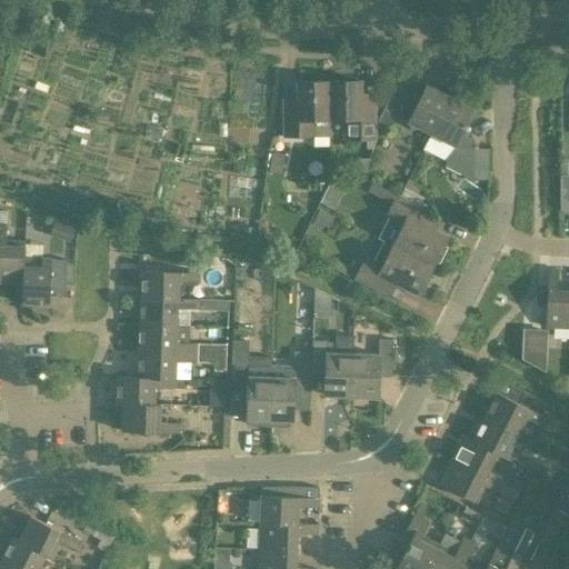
[(329,120),(328,82),(297,82),(298,109),(281,109),(282,137),(313,137),(312,120),(329,120)]
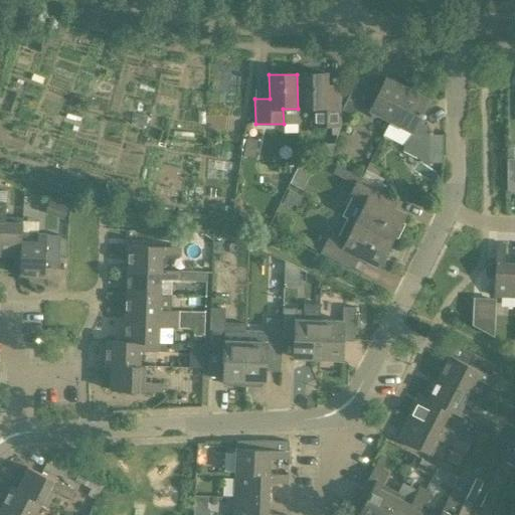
[(312,127),(340,127),(340,104),(326,104),(325,74),(297,74),(298,109),(312,109),(312,127)]
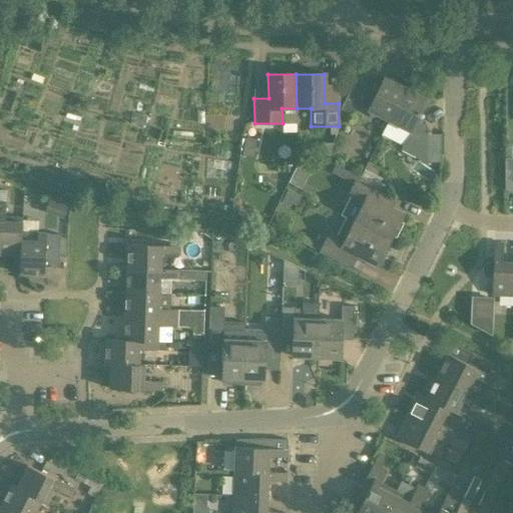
[(389,121),(405,89),(383,79),(368,110),(389,121)]
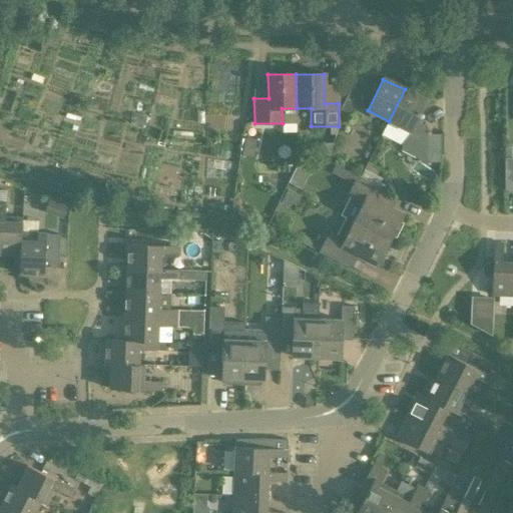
[(351,115),(362,93),(352,87),(340,110),(351,115)]
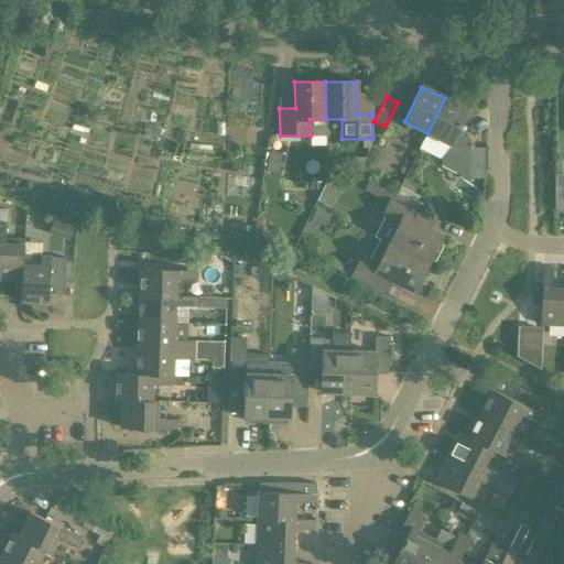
[(468,149),(453,140),(468,110),(445,98),(427,133),(421,149),(443,160),(441,165),(468,180),(468,149)]
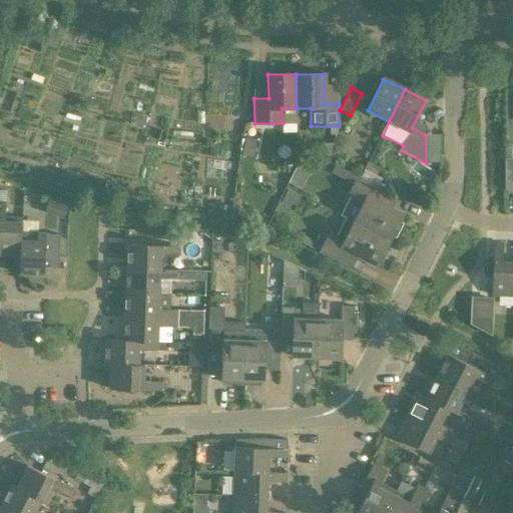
[(331,173),(339,177),(343,170),(334,165),(331,173)]
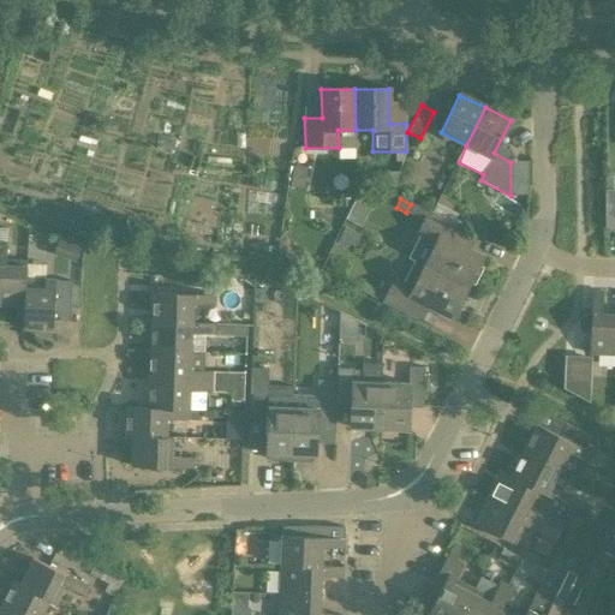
[(365,224),(371,207),(357,201),(351,218),(365,224)]
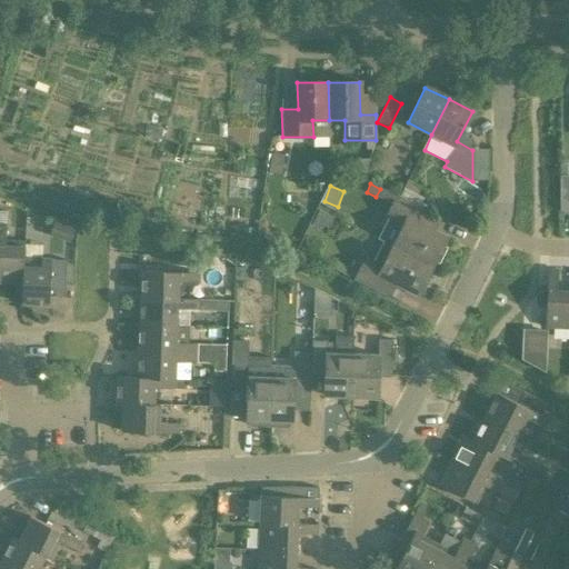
[(382,241),(382,242),(431,267),(446,239),(432,232),(439,219),(396,197),(380,189),(376,197),(391,205),(385,219),(387,220),(377,238),(382,241)]
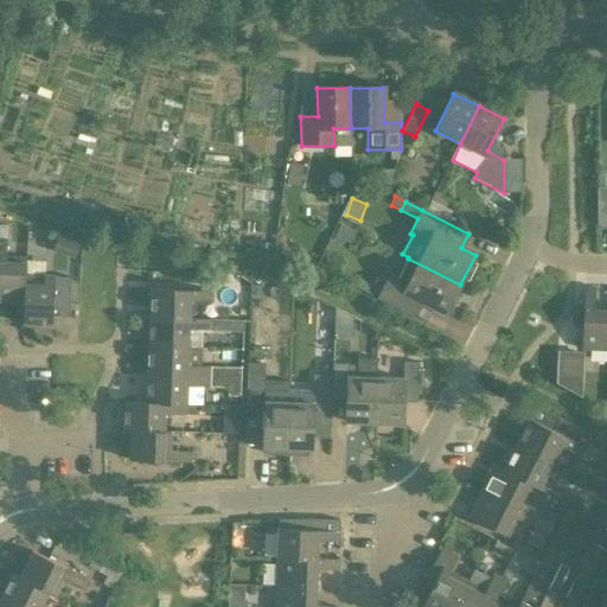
[(606,210),(596,210),(596,225),(606,224),(606,210)]
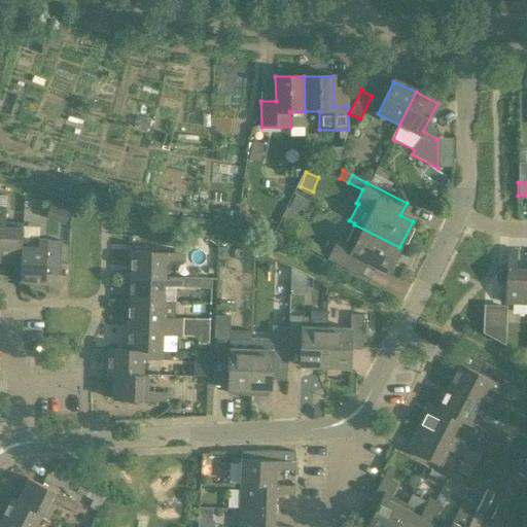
[(0,262),(20,264),(21,264),(22,248),(23,225),(5,224),(6,209),(0,209),(0,262)]
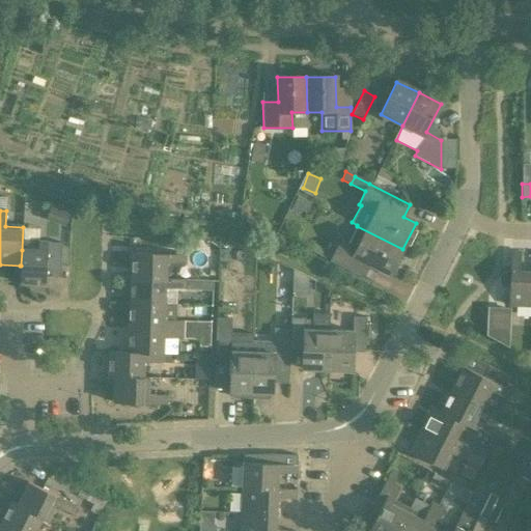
[(50,226),(71,227),(71,215),(50,214),(50,226)]
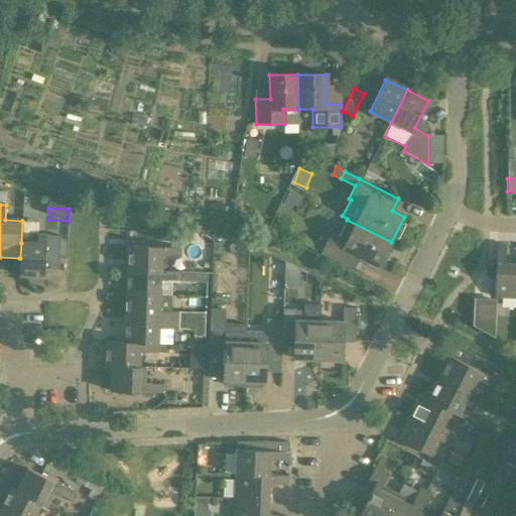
[(347,220),(338,238),(331,235),(320,255),(361,274),(367,262),(379,268),(391,242),(347,220)]
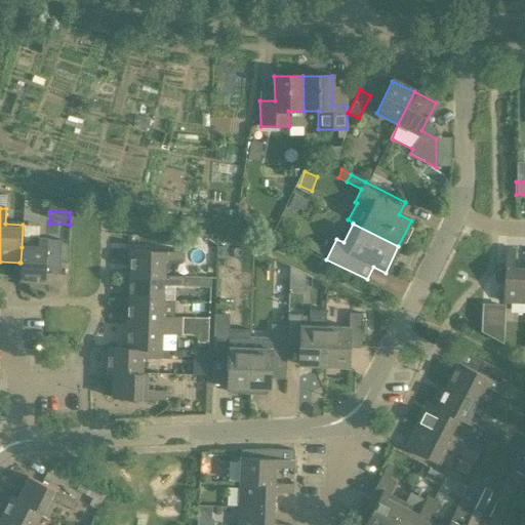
[(21,263),(19,263),(18,281),(45,283),(45,269),(59,269),(61,240),(47,239),(47,238),(38,238),(38,248),(22,247),(21,263)]
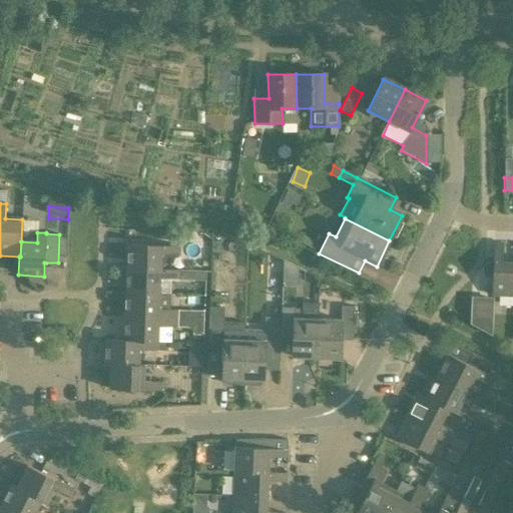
[(512,296),(512,263),(502,263),(503,244),(493,243),(491,296),(512,296)]
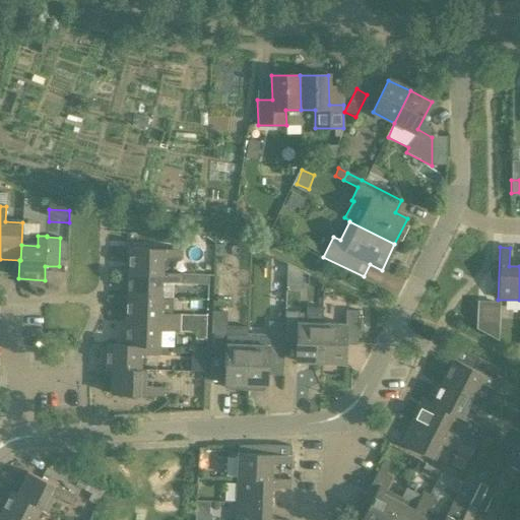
[(161,273),(163,257),(181,258),(182,250),(128,248),(127,272),(161,274),(161,273)]
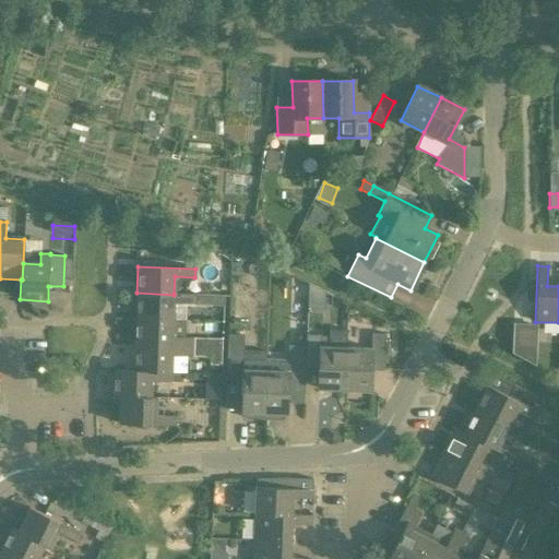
[(194,294),(174,294),(174,295),(137,293),(135,319),(173,321),(173,320),(174,304),(194,304),(194,294)]
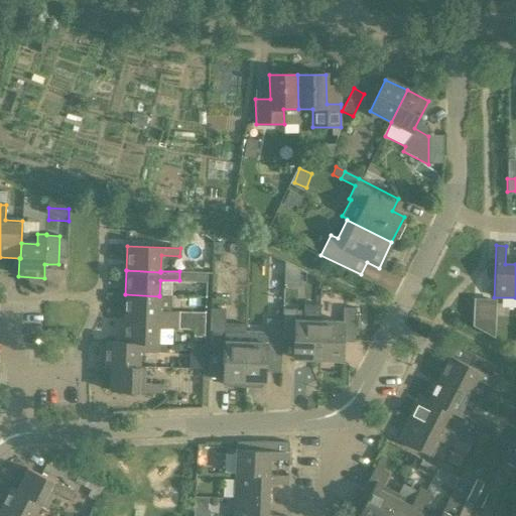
[(159,295),(159,296),(125,294),(124,318),(177,320),(177,311),(170,311),(171,296),(159,295)]
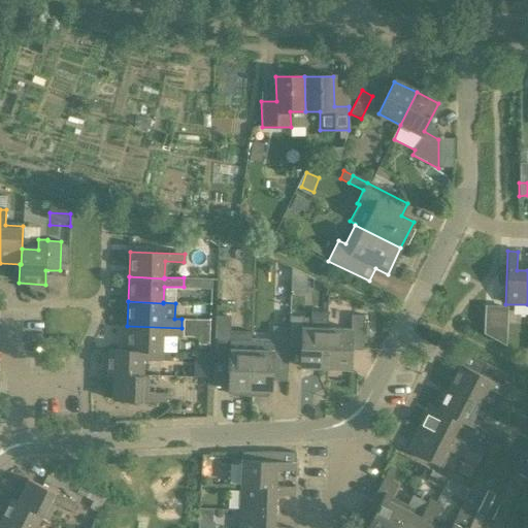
[(485,307),(483,336),(503,348),(505,308),(485,307)]
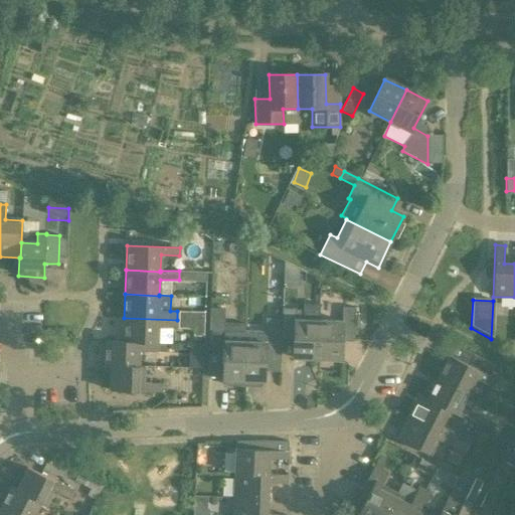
[(295,320),(294,320),(294,334),(292,358),(316,359),(318,321),(319,305),(303,304),(302,321),(295,320)]
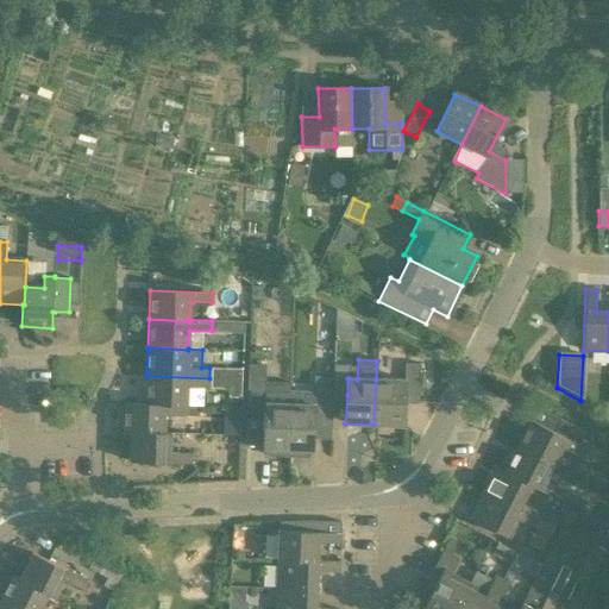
[(332,394),(347,395),(347,378),(349,378),(350,363),(333,363),(333,366),(333,378),(332,394)]
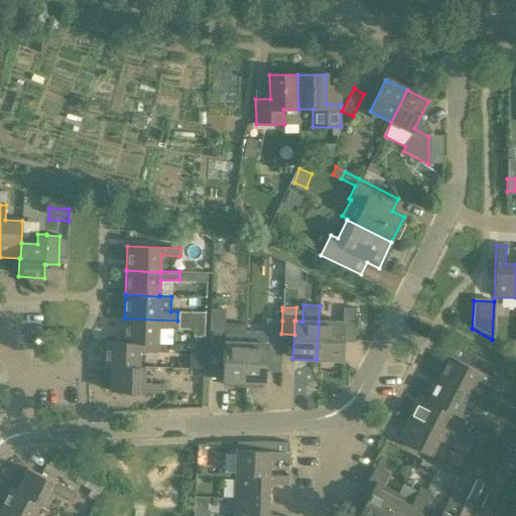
[(343,309),(343,318),(355,319),(355,309),(343,309)]
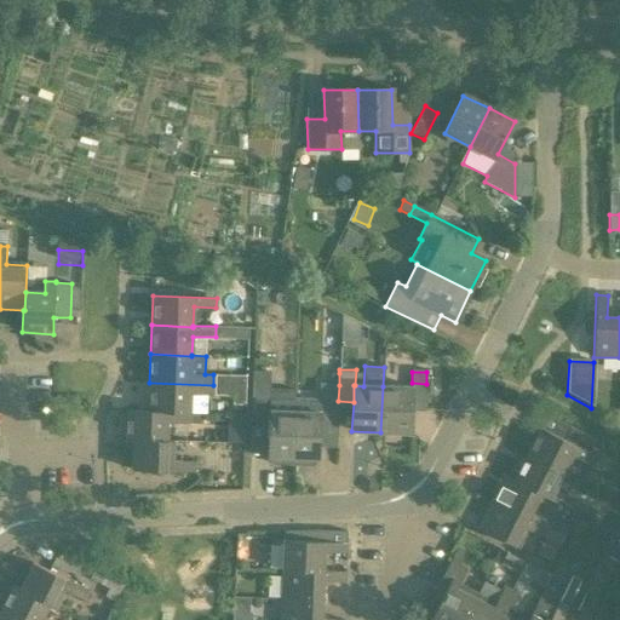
[(245,405),(246,375),(234,375),(233,405),(245,405)]
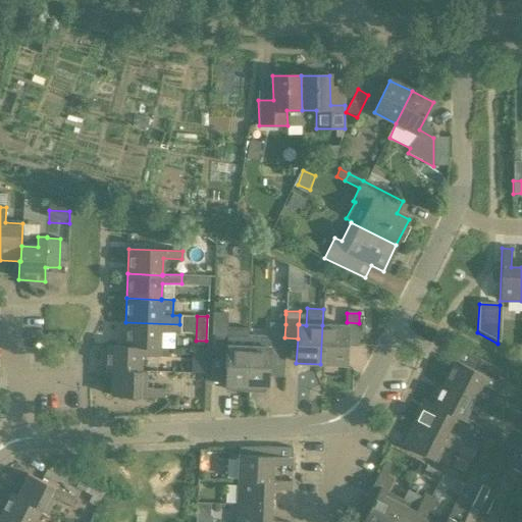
[(179,332),(179,324),(125,322),(125,347),(159,349),(160,332),(179,332)]
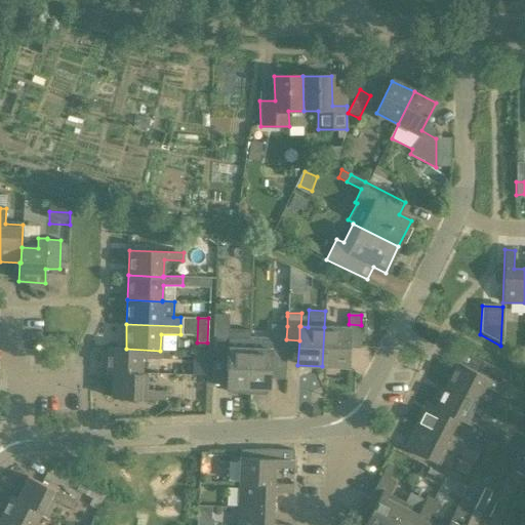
[(270,364),(285,364),(286,339),(287,326),(271,325),(270,340),(249,339),(249,352),(248,365),(247,394),(265,394),(267,392),(268,389),(269,389),(270,364)]
